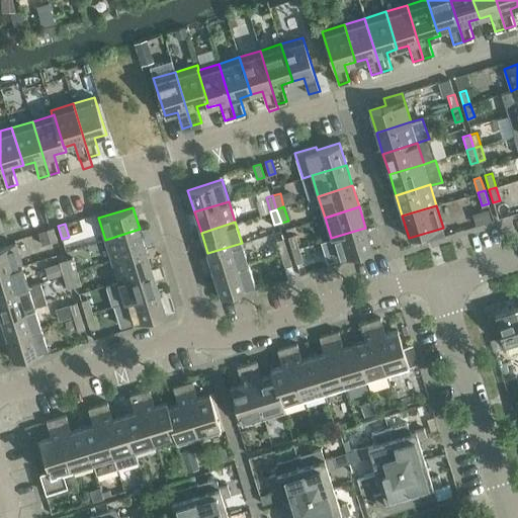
[(47,230),(51,243),(57,241),(53,228),(47,230)]
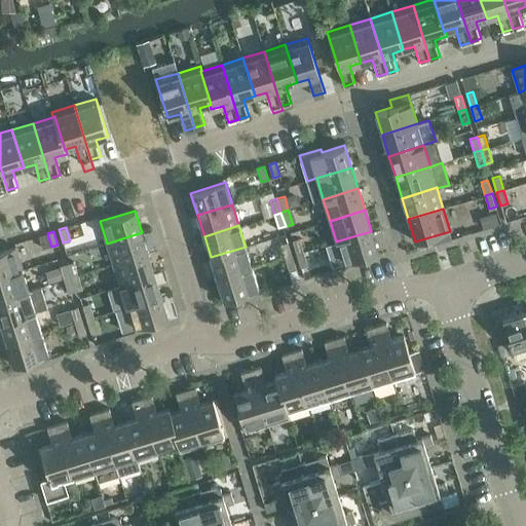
[(371,231),(336,241),(343,264),(378,253),(371,231)]
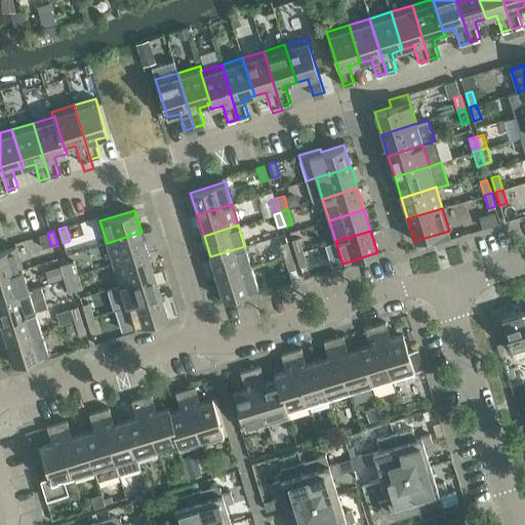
[(107,243),(113,264),(148,253),(142,232),(107,243)]
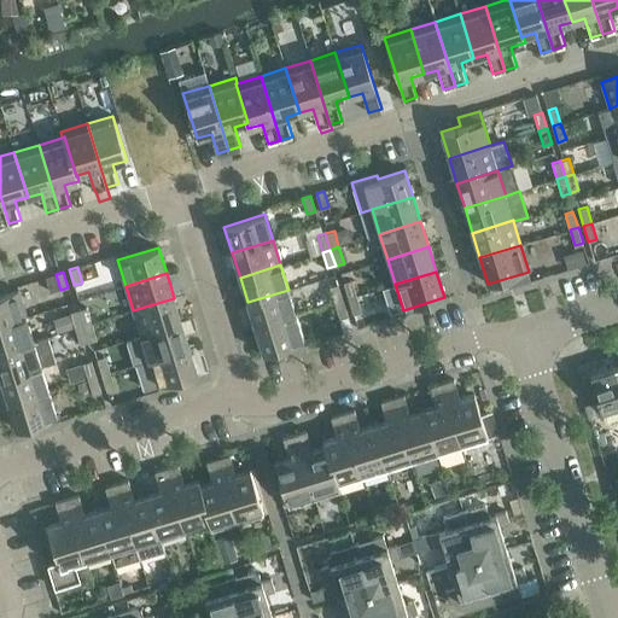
[(344,283),(349,298),(356,296),(351,280),(344,283)]
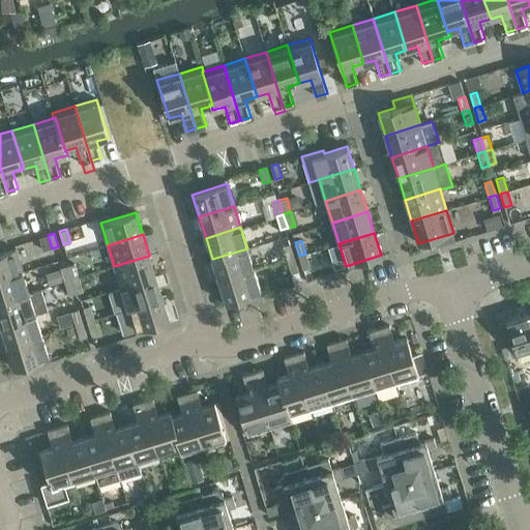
[(283,245),(287,260),(294,258),(290,243),(283,245)]
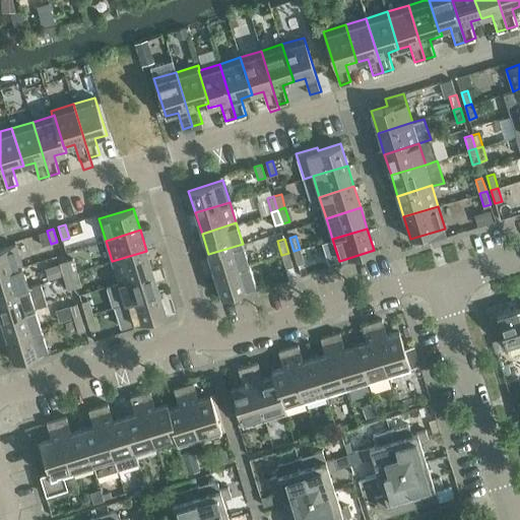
[(0,249),(0,272),(22,266),(15,244),(0,249)]
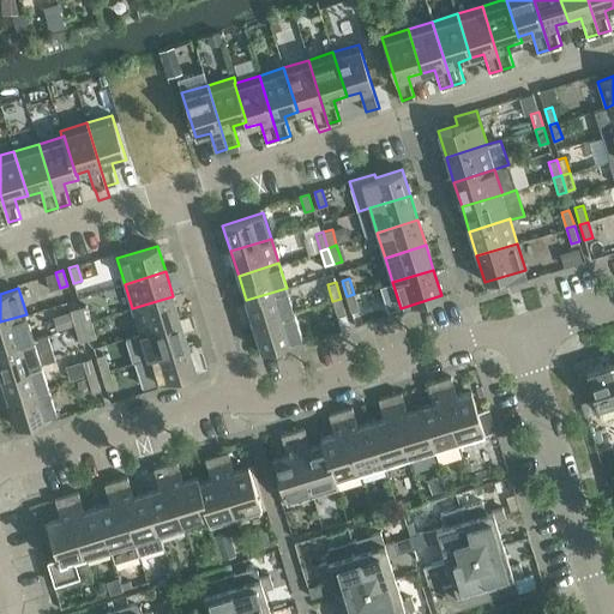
[(246,300),(253,325),(294,313),(287,288),(246,300)]
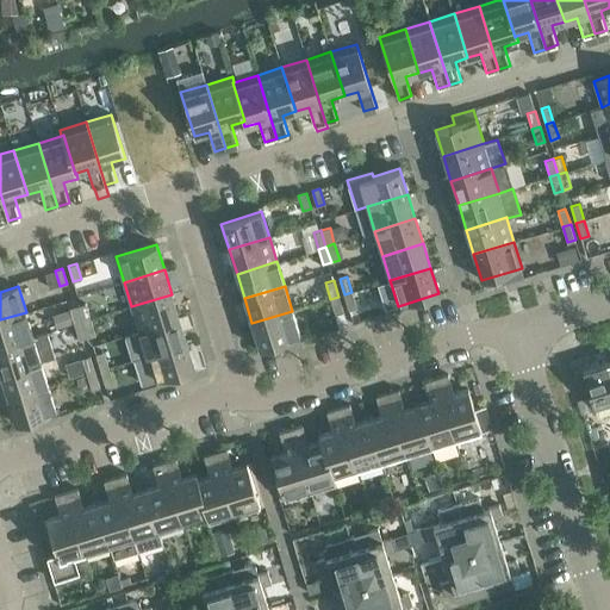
[(352,292),(344,294),(349,310),(356,307),(352,292)]
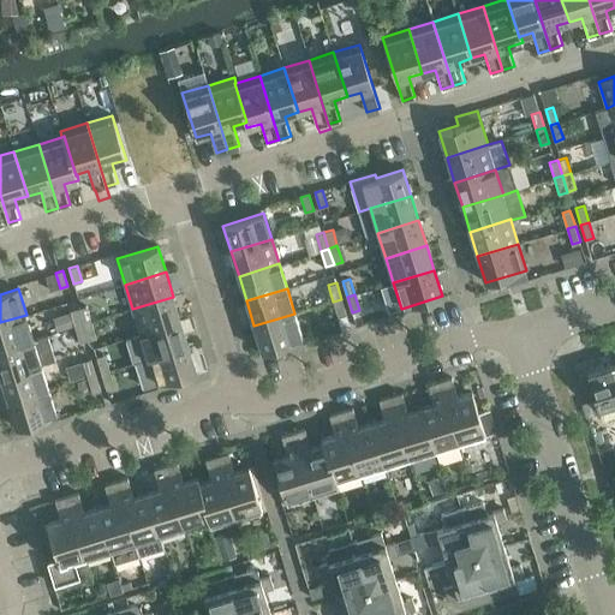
[(132,309),(139,334),(180,321),(173,297),(132,309)]
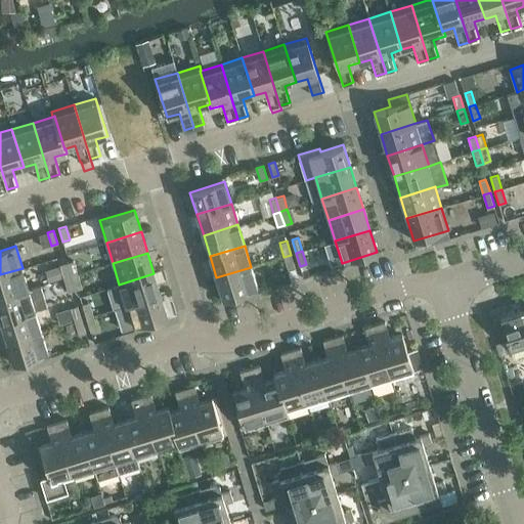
[(291,255),(284,257),(288,270),(295,268),(291,255)]
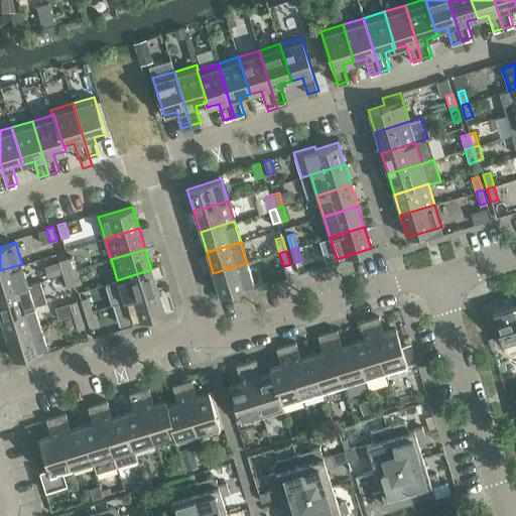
[(73,257),(66,259),(70,272),(77,270),(73,257)]
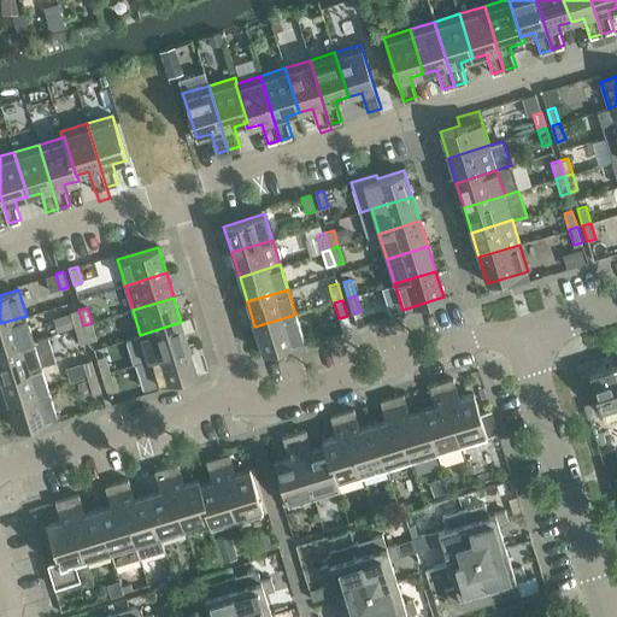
[(70,312),(75,328),(83,325),(78,310),(70,312)]
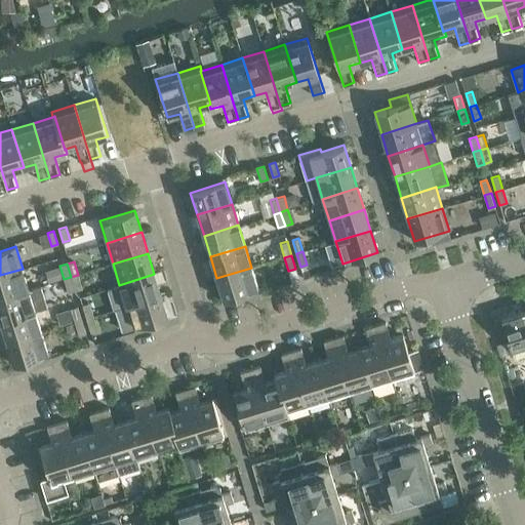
[(251,268),(216,278),(224,300),(258,289),(251,268)]
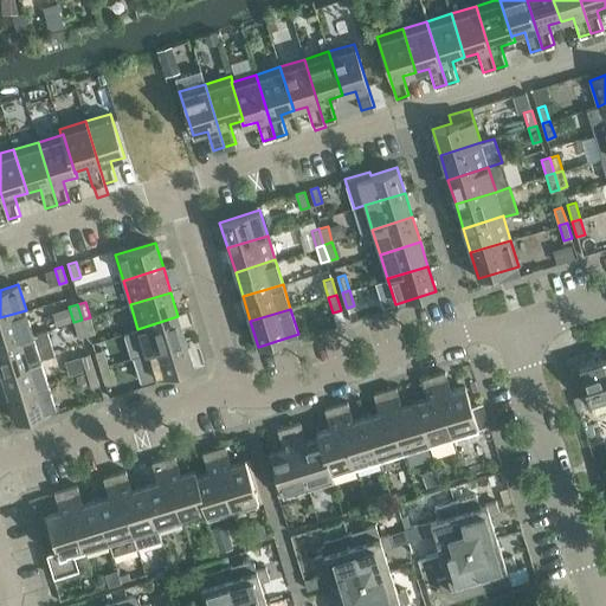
[(0,317),(0,345),(33,335),(26,310),(0,317)]
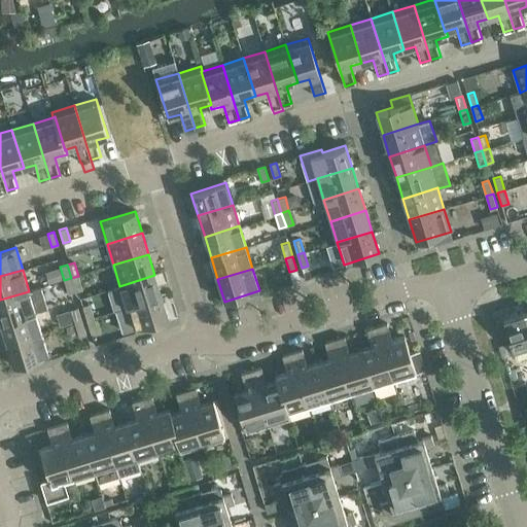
[(119,286),(127,308),(162,296),(154,275),(119,286)]
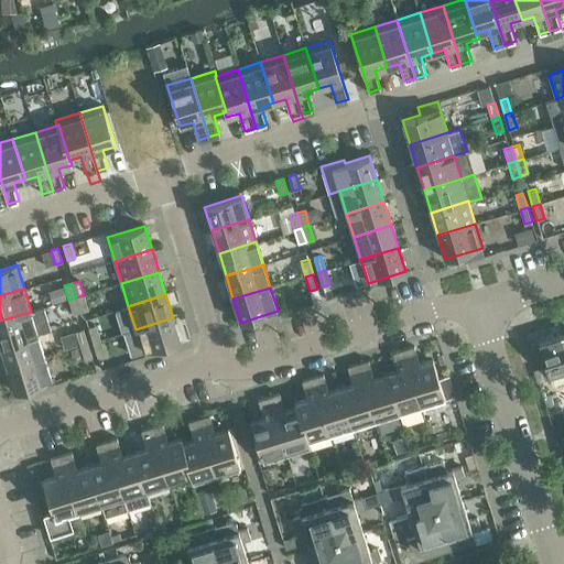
[(84,295),(76,297),(80,312),(88,310),(84,295)]
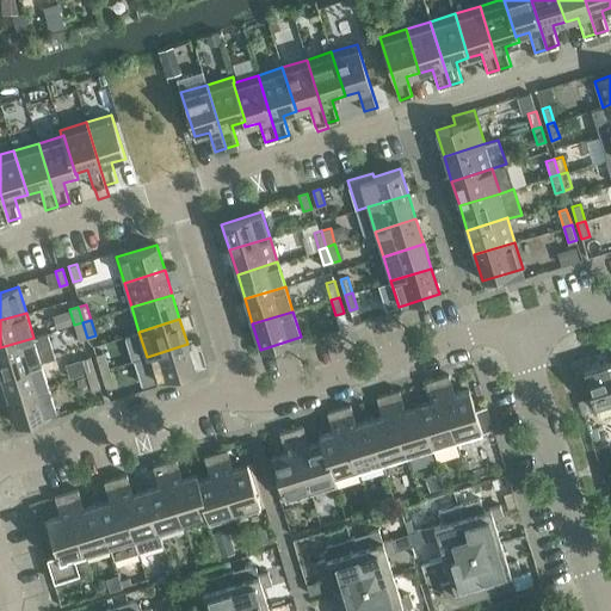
[(82,322),(74,325),(79,340),(87,338),(82,322)]
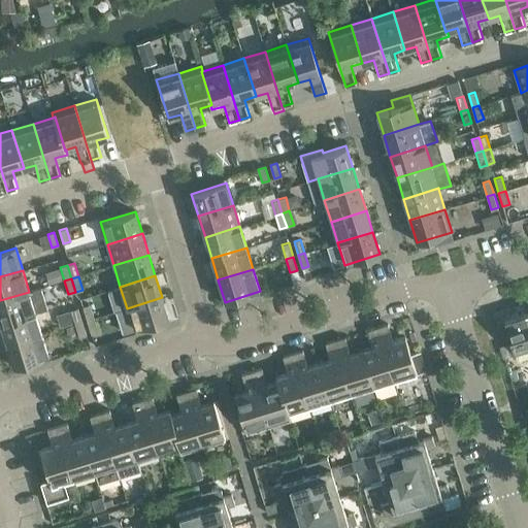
[(0,322),(0,324),(35,312),(47,309),(41,288),(29,292),(0,300),(0,322)]
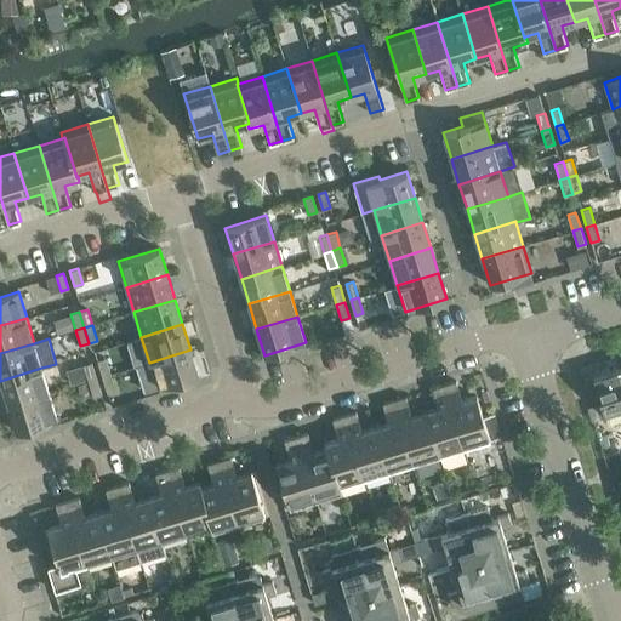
[(191,349),(149,363),(157,388),(198,376),(191,349)]
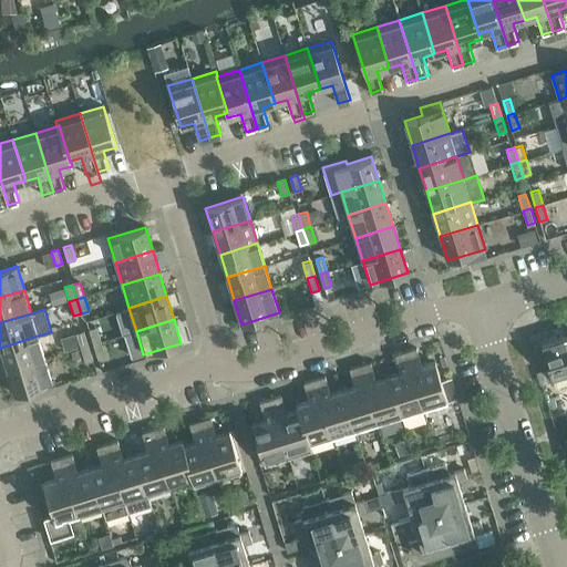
[(89,329),(93,344),(101,341),(96,327),(89,329)]
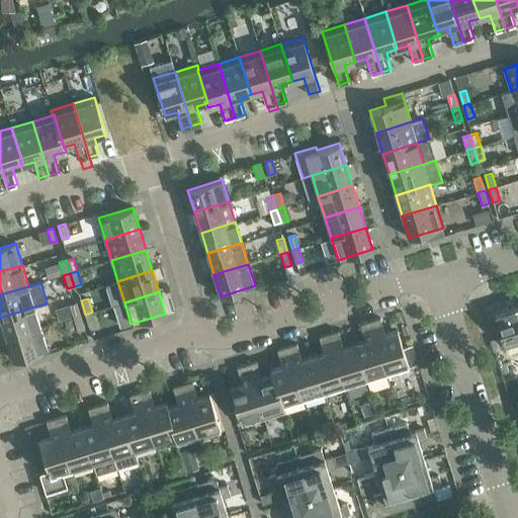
[(70,305),(74,318),(80,316),(76,303),(70,305)]
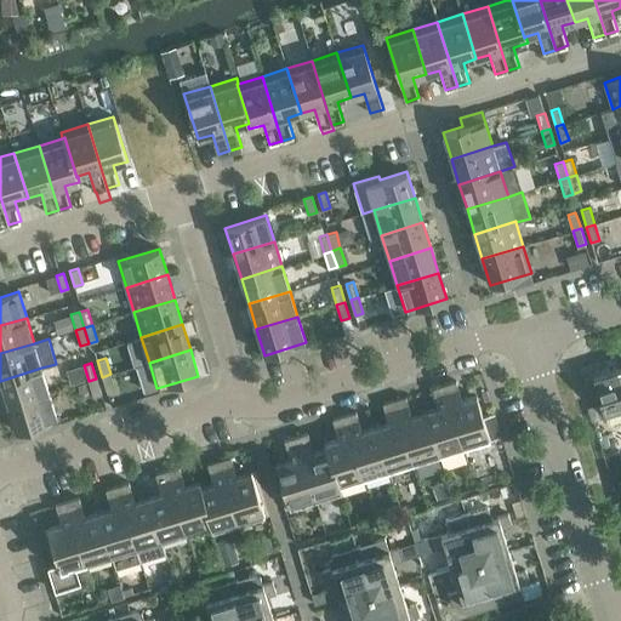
[(0,381),(9,405),(50,393),(41,368),(0,381)]
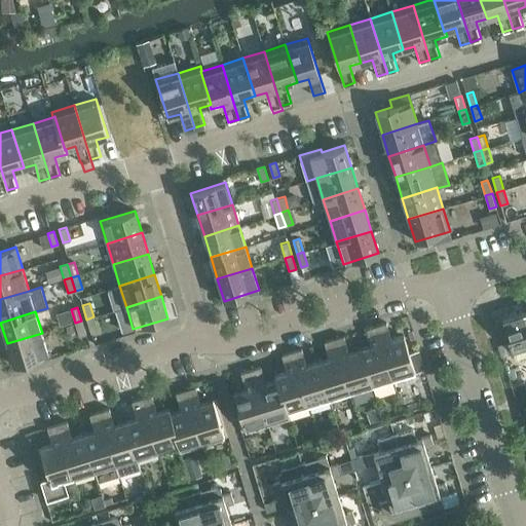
[(525,348),(525,318),(524,311),(501,318),(513,353),(525,348)]
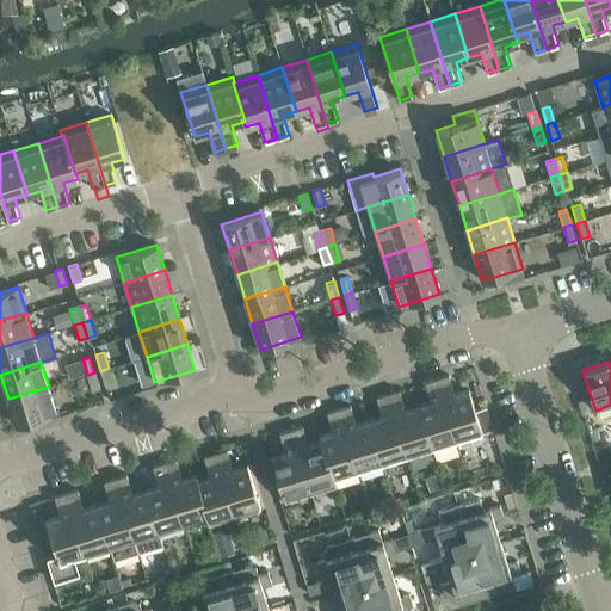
[(109,368),(100,371),(105,387),(113,384),(109,368)]
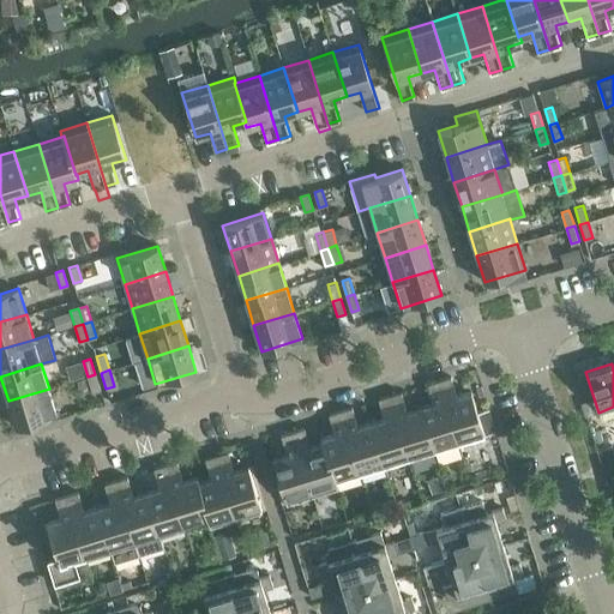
[(95,374),(88,377),(92,392),(101,390),(95,374)]
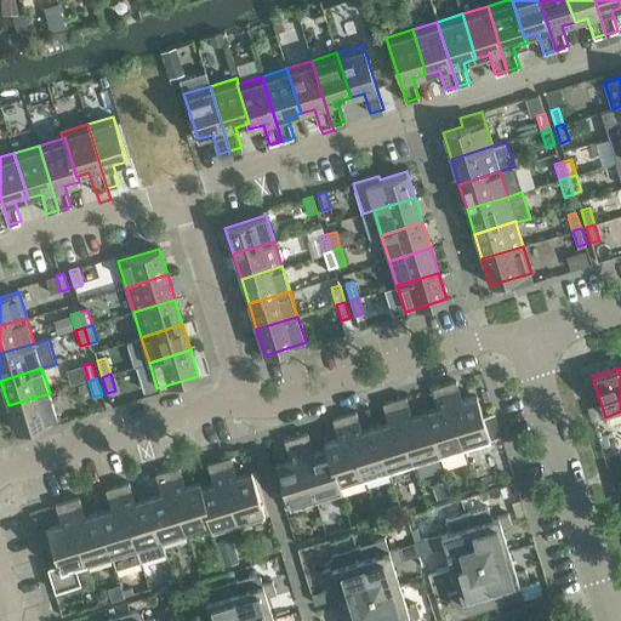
[(456,381),(444,385),(463,449),(490,440),(477,396),(462,400),(456,381)]
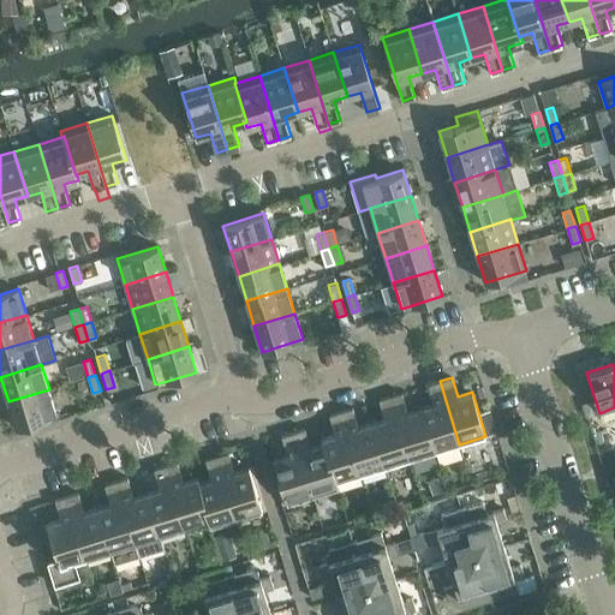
[(434,404),(422,407),(435,452),(459,445),(440,381),(428,384),(434,404)]
